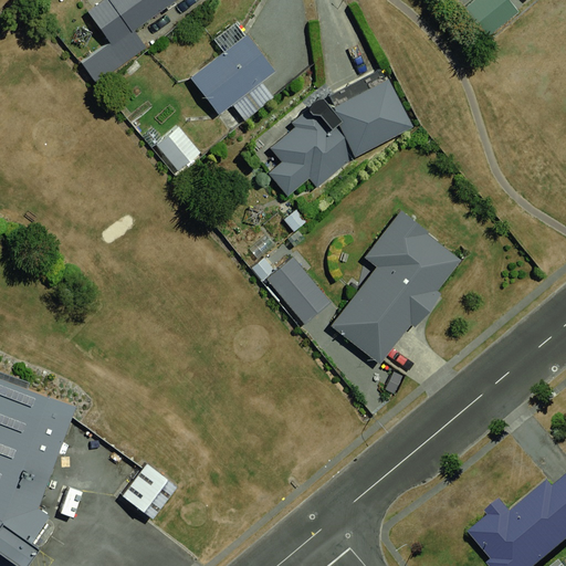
[(92,0),(81,9),(106,44),(166,0),(92,0)]
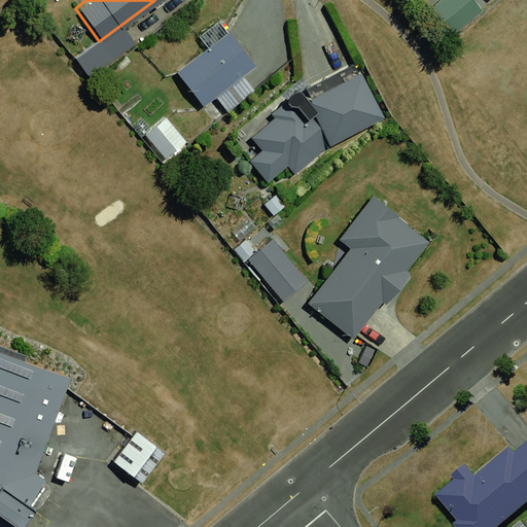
[(462,0),(423,0),(418,5),(434,25),(463,0),(462,0)]
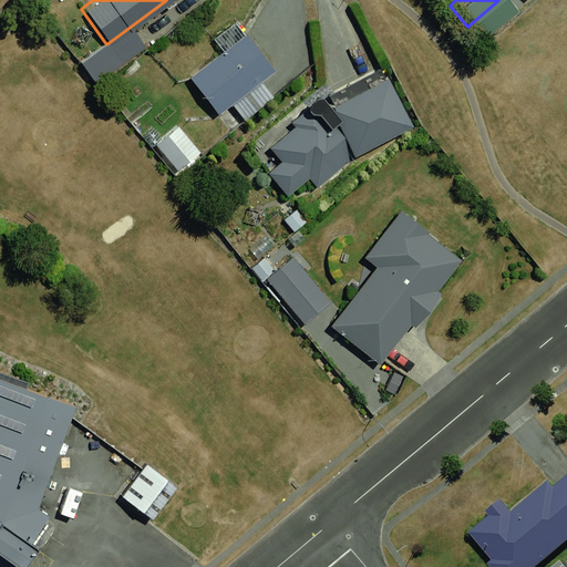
[(240,31),(185,78),(216,114),(271,68),(240,31)]
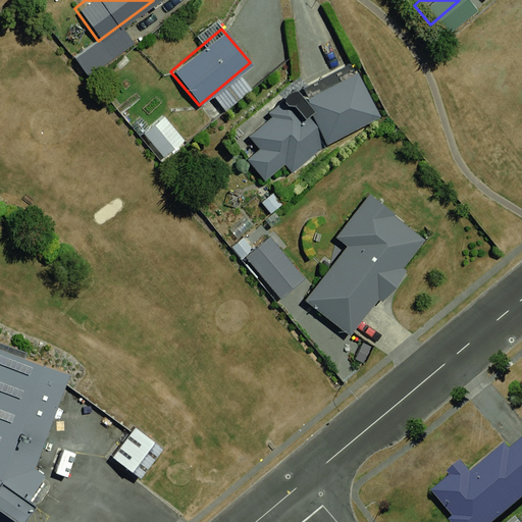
[(340,68),(244,127),(276,179),(372,121),(340,68)]
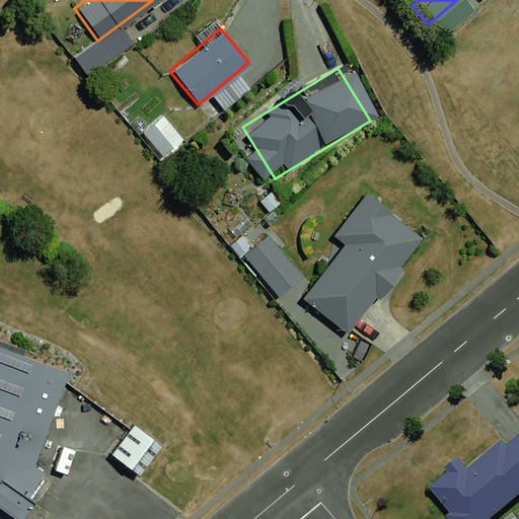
[(184,138),(163,112),(141,130),(163,156),(184,138)]
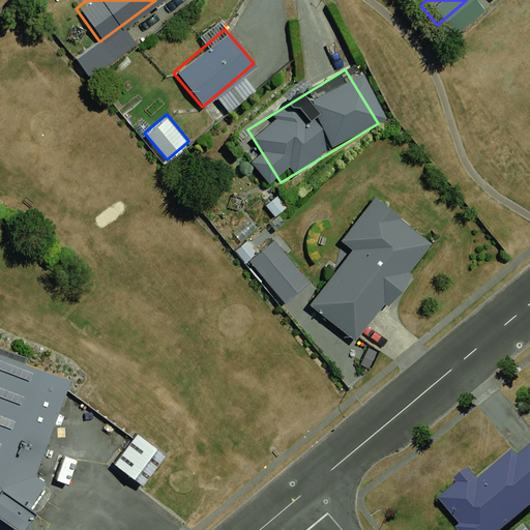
[(353,247),(310,304),(358,341),(434,241),(376,198),(344,240),(353,247)]
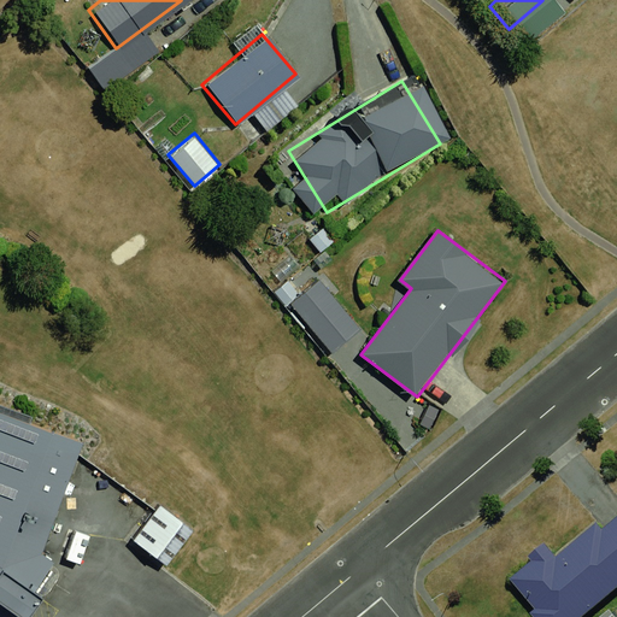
[(317,280),(291,304),(334,353),(362,329),(317,280)]
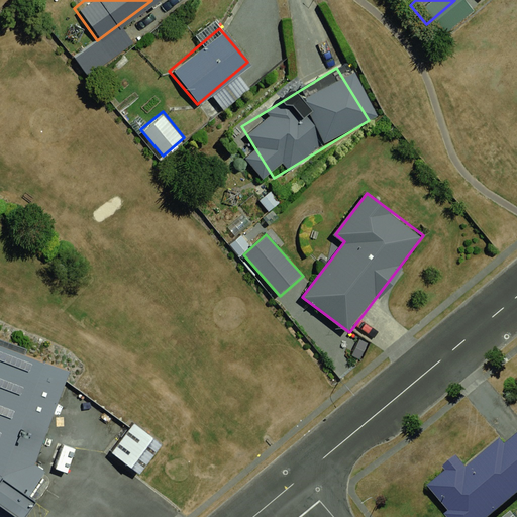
[(0,501),(18,510),(40,476),(19,461),(53,363),(0,344),(0,501)]
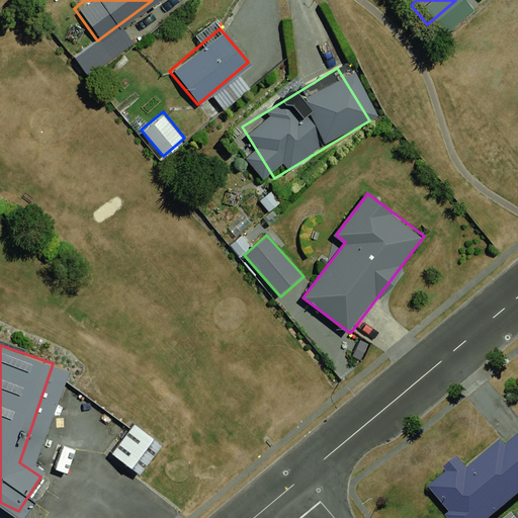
[(517,416),(425,489),(448,517),(482,517),(517,490),(517,416)]
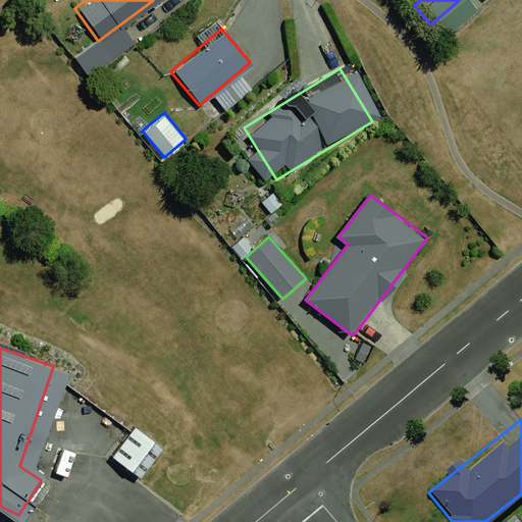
[(110,456),(140,479),(161,453),(132,428),(110,456)]
